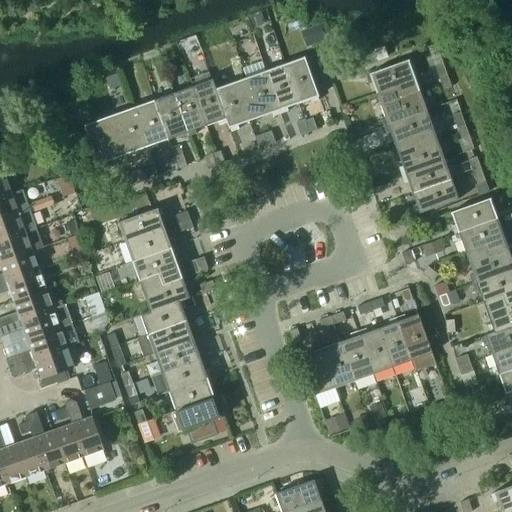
[(326,41),(320,24),(306,29),(312,46),(326,41)]
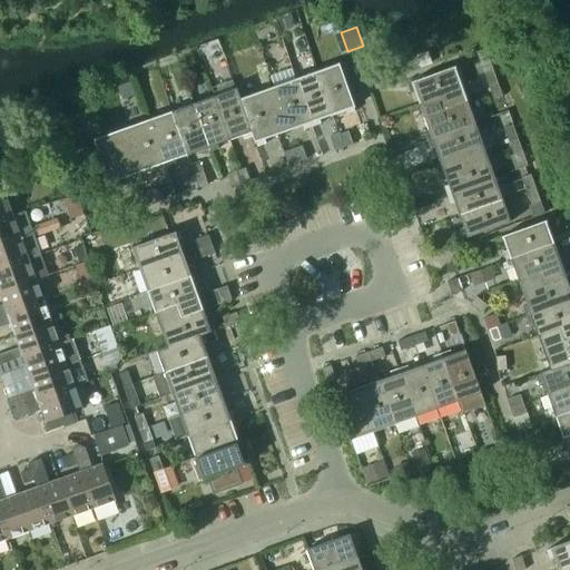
[(428,51),(416,56),(420,67),(432,64),(428,51)]
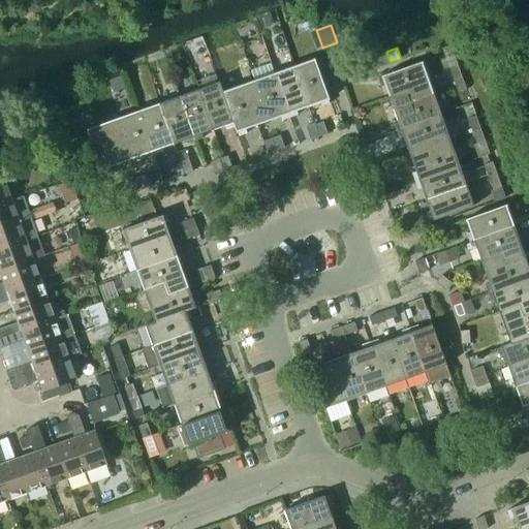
[(314,57),(293,65),(308,105),(319,101),(320,104),(328,102),(327,99),(329,98),(314,57)]
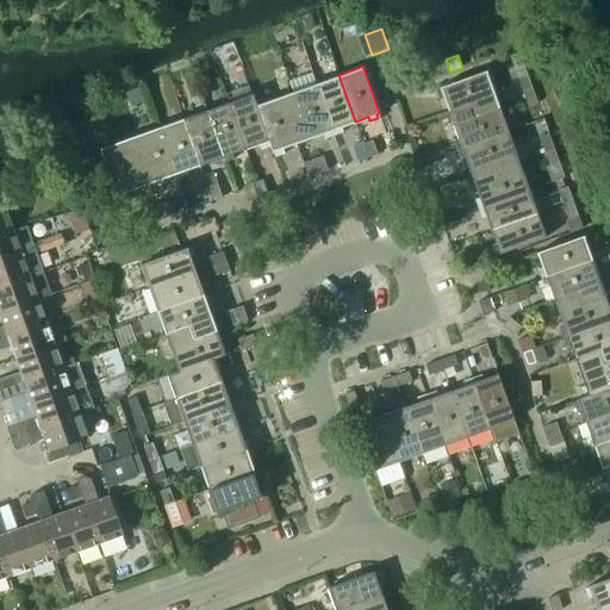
[(475,114),(499,106),(486,69),(439,86),(439,87),(435,88),(437,98),(442,97),(447,110),(471,101),(475,114)]
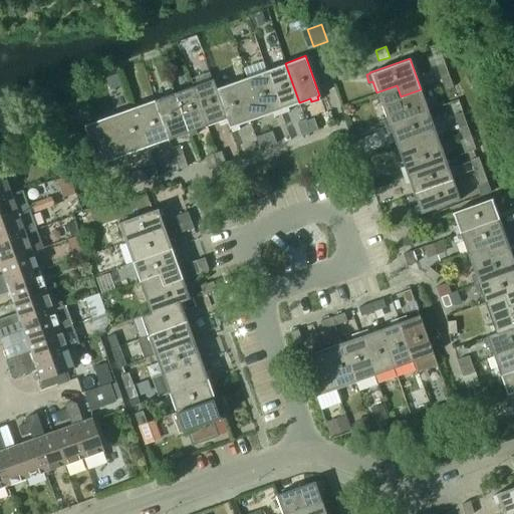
[(449,72),(444,60),(435,63),(440,75),(449,72)]
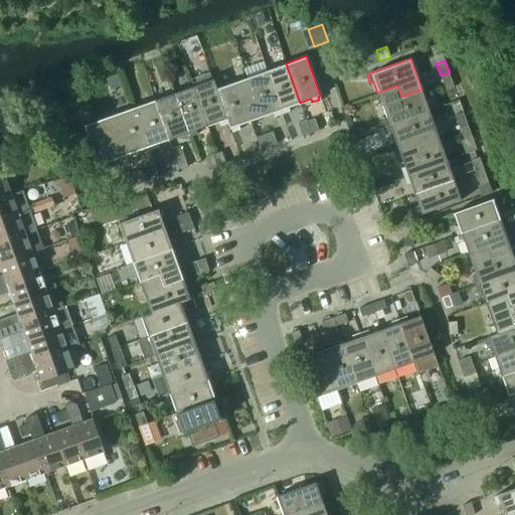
[(286,63),(267,70),(282,113),(289,110),(288,107),(300,103),(286,63)]
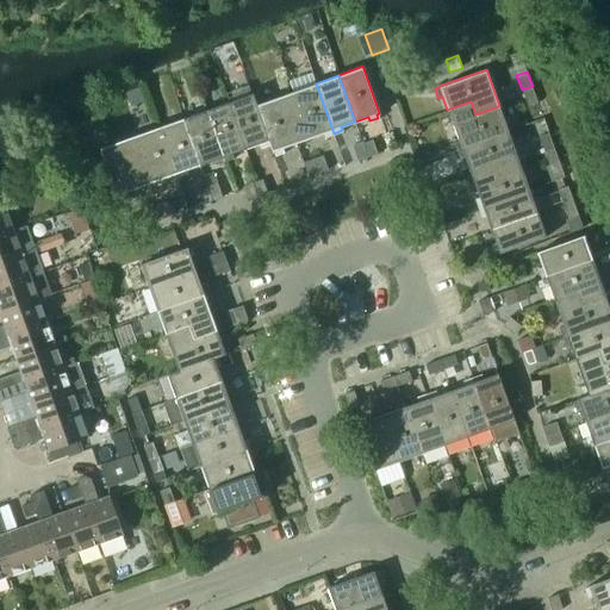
[(316,83),(292,92),(302,116),(287,120),(296,143),(323,134),(324,137),(334,134),(316,83)]
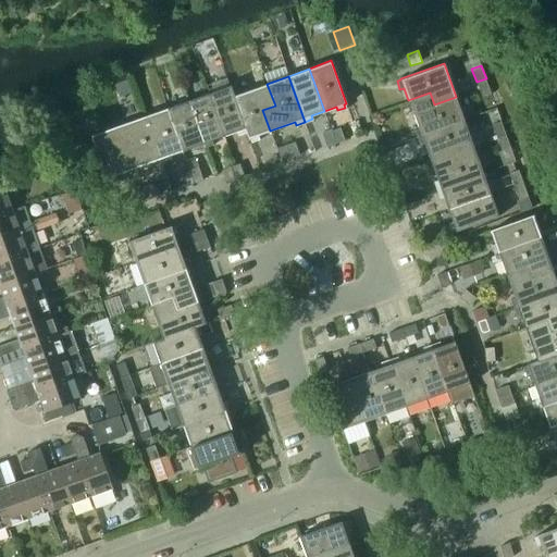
[(128,78),(114,84),(118,93),(132,88),(128,78)]
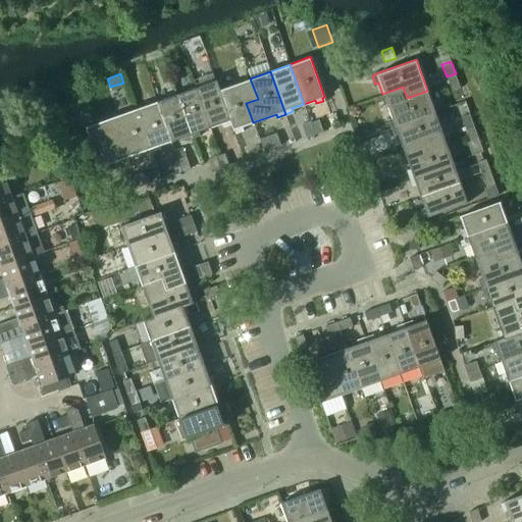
[(447,76),(451,90),(460,86),(456,73),(447,76)]
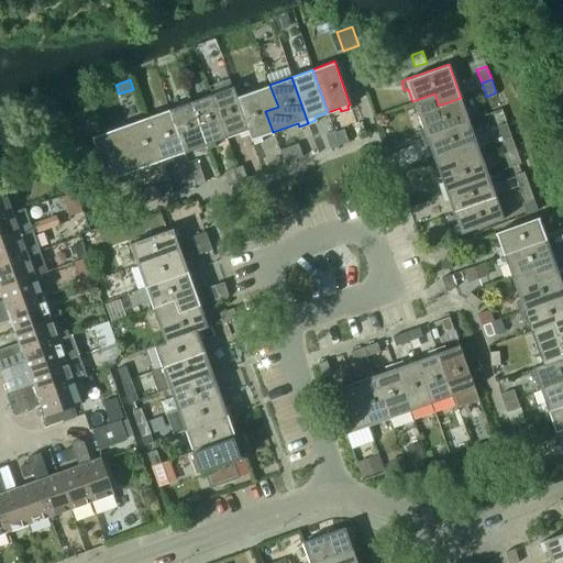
[(269,85),(235,97),(249,134),(251,141),(252,140),(253,143),(262,141),(261,138),(273,132),(265,111),(278,107),(269,85)]
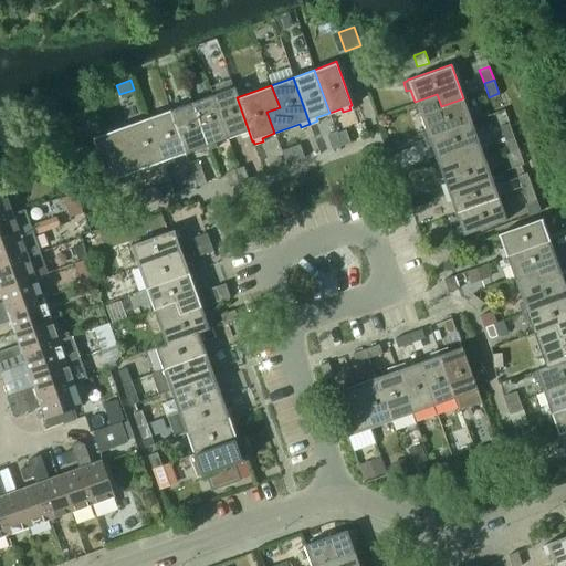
[(233,86),(211,95),(227,139),(240,135),(241,138),(250,135),(237,97),(233,86)]
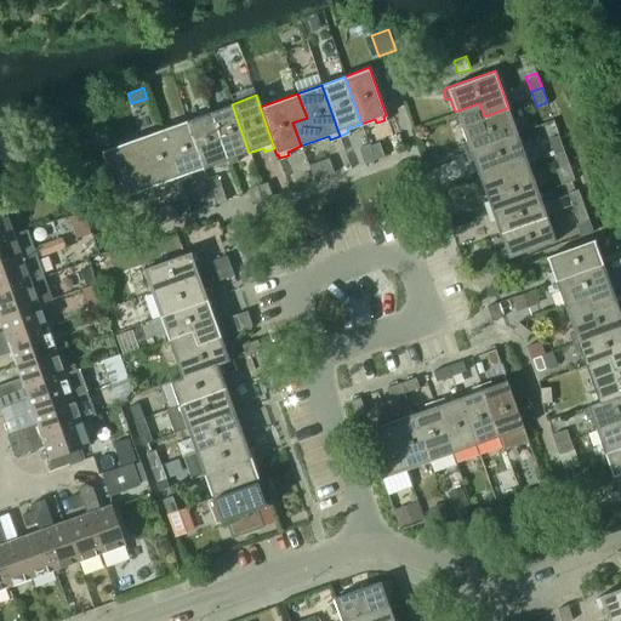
[(517,131),(508,108),(484,117),(479,103),(455,112),(465,140),(460,141),(463,151),(517,131)]
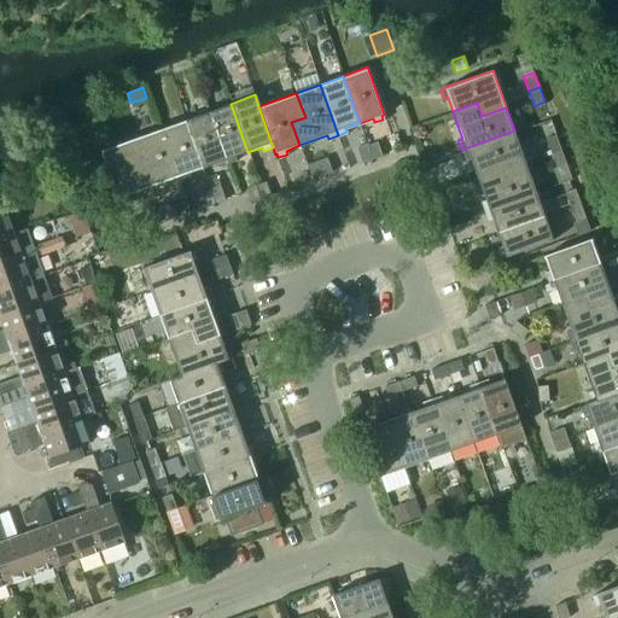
[(231,104),(208,111),(227,164),(237,161),(235,157),(248,152),(231,104)]
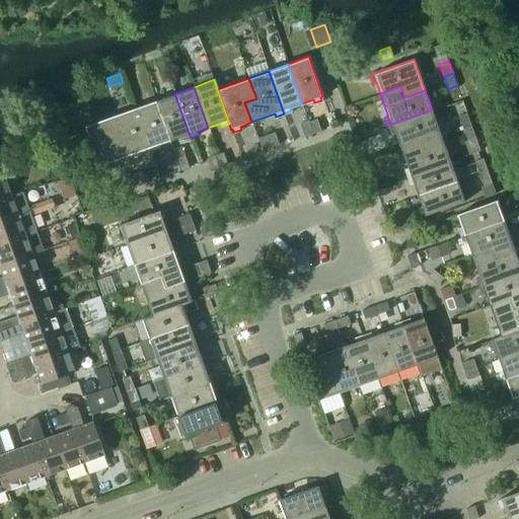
[(174,93),(155,100),(169,141),(181,137),(182,141),(191,138),(174,93)]
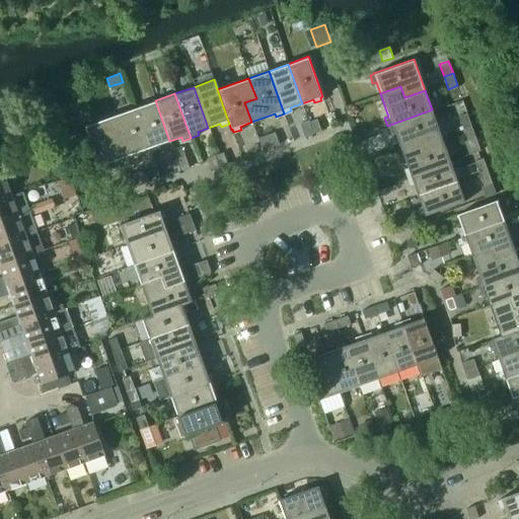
[(158,145),(169,141),(155,100),(136,107),(152,152),(159,149),(158,145)]
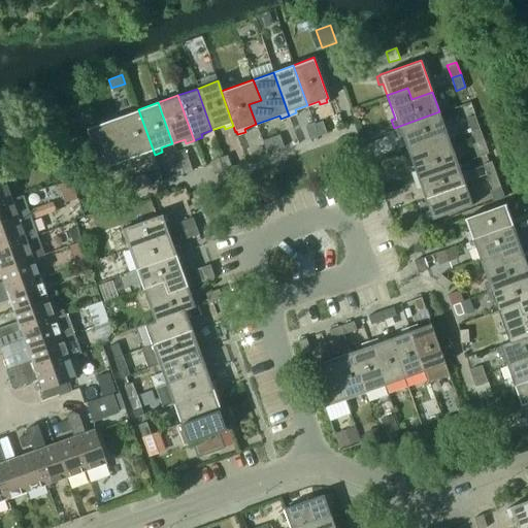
[(138,109),(118,117),(86,129),(101,169),(102,169),(103,172),(111,170),(109,167),(144,154),(146,158),(155,155),(138,109)]
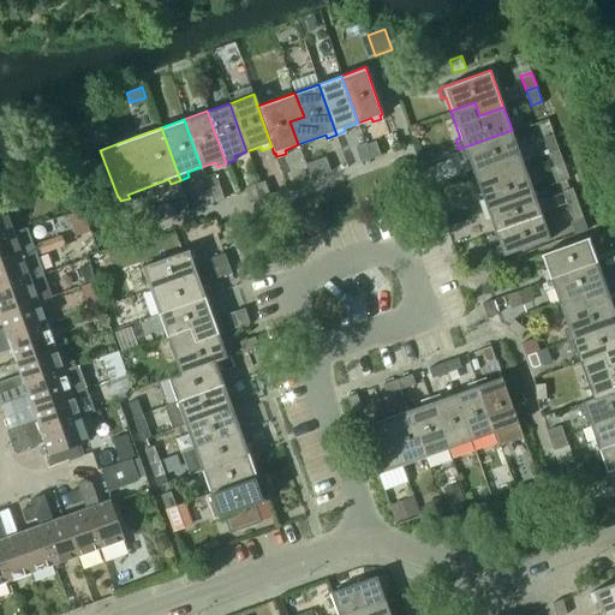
[(525,168),(512,130),(459,149),(463,159),(467,157),(472,171),(496,162),(501,177),(525,168)]
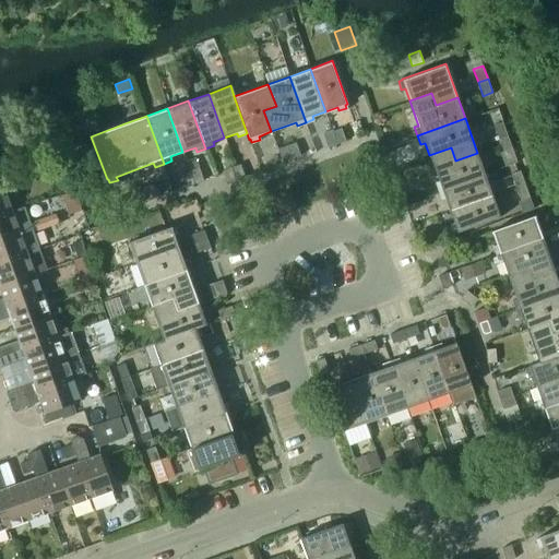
[(507,134),(502,121),(492,125),(498,138),(507,134)]
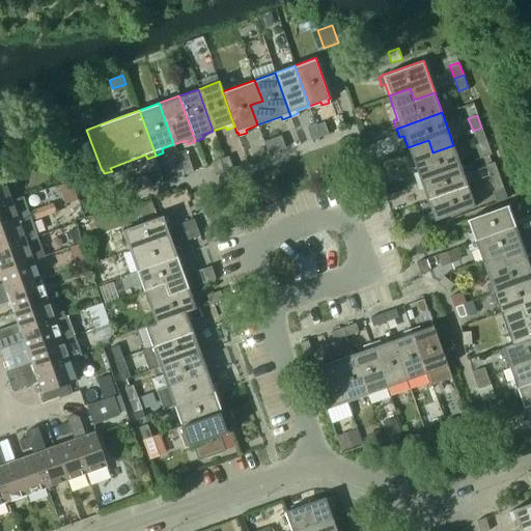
[(319,136),(328,133),(324,120),(314,123),(319,136)]
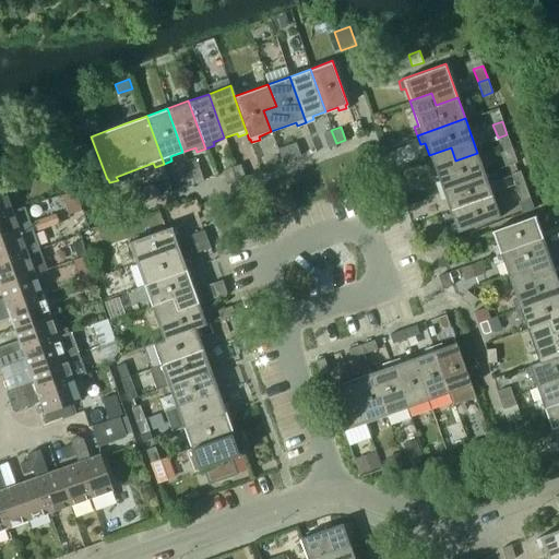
[(331,130),(322,133),(326,147),(336,143),(331,130)]
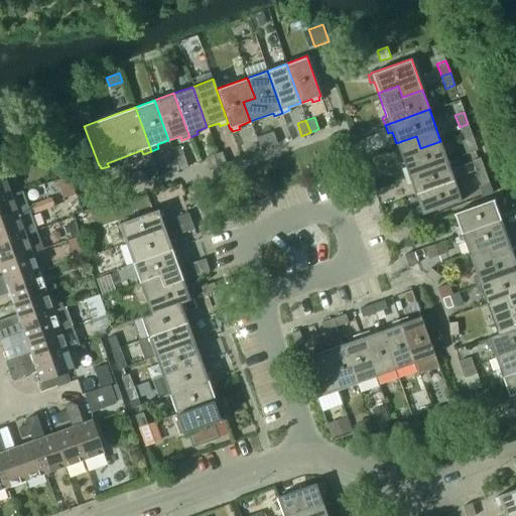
[(460,127),(464,138),(472,135),(468,124),(460,127)]
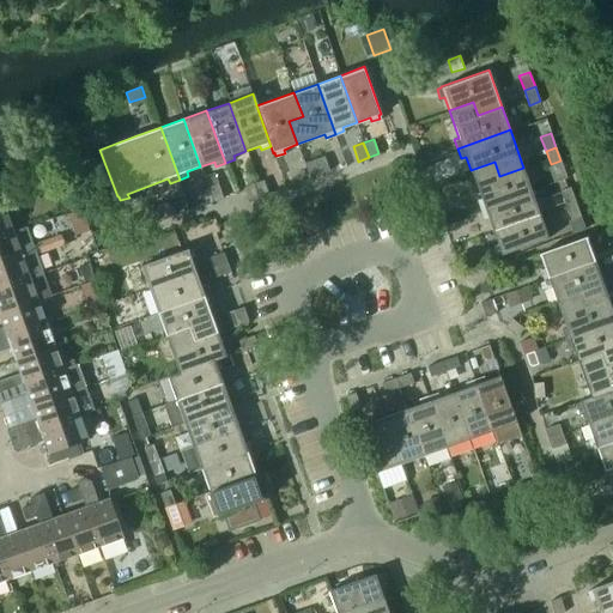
[(328,173),(328,170),(323,157),(314,161),(320,176),(328,173)]
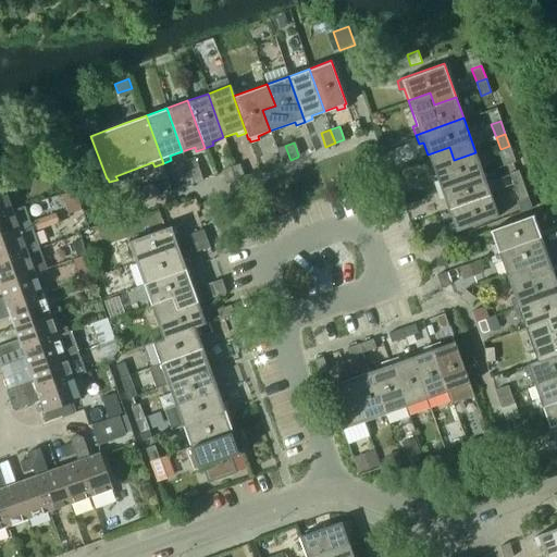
[(285,146),(276,148),(282,162),(291,160),(285,146)]
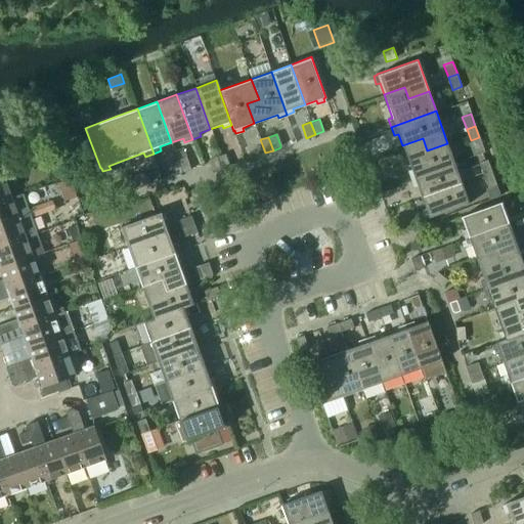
[(427,150),(423,138),(402,145),(410,169),(406,170),(409,178),(454,162),(447,143),(427,150)]
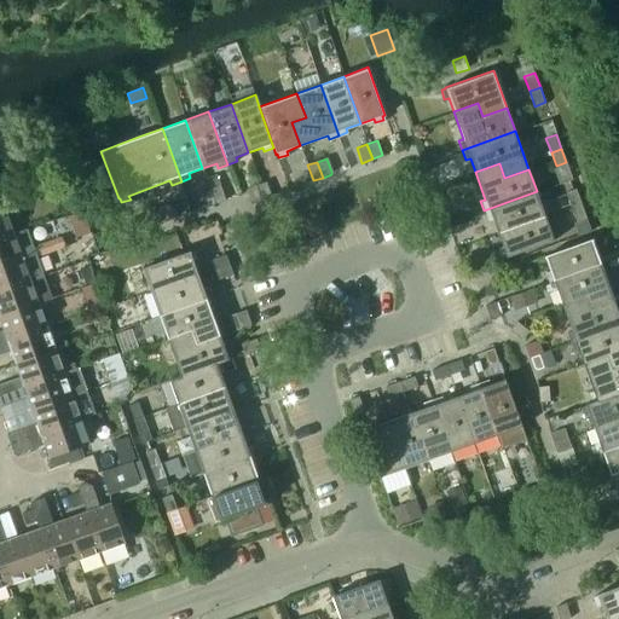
[(261,200),(272,196),(266,180),(255,184),(261,200)]
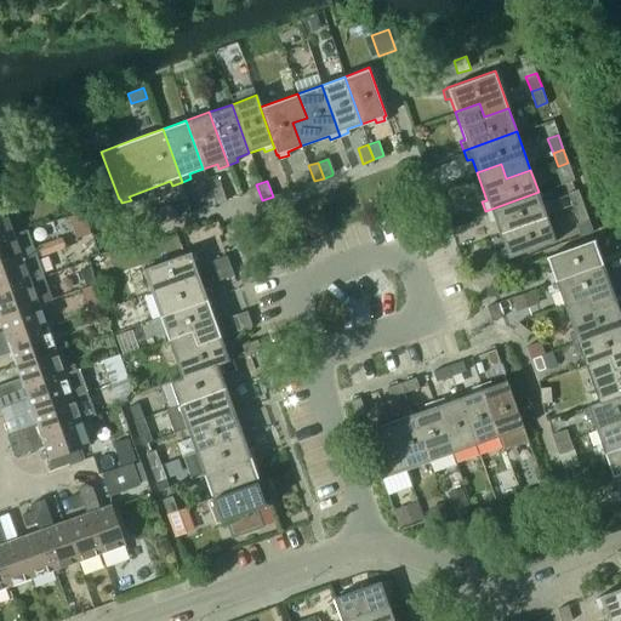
[(256,184),(245,189),(251,204),(262,200),(256,184)]
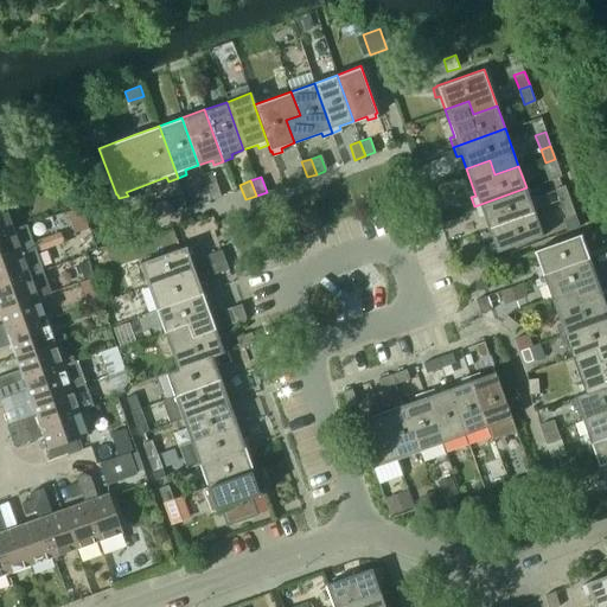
[(210,200),(221,197),(215,183),(205,186),(210,200)]
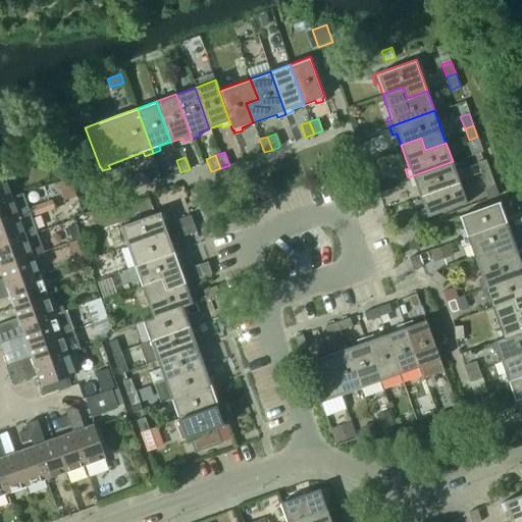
[(489,170),(484,157),(476,160),(480,173),(489,170)]
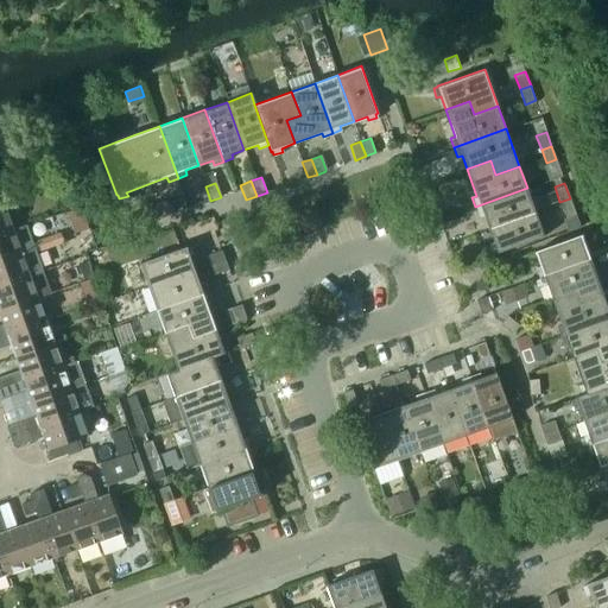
[(195,190),(201,204),(210,201),(206,187),(195,190)]
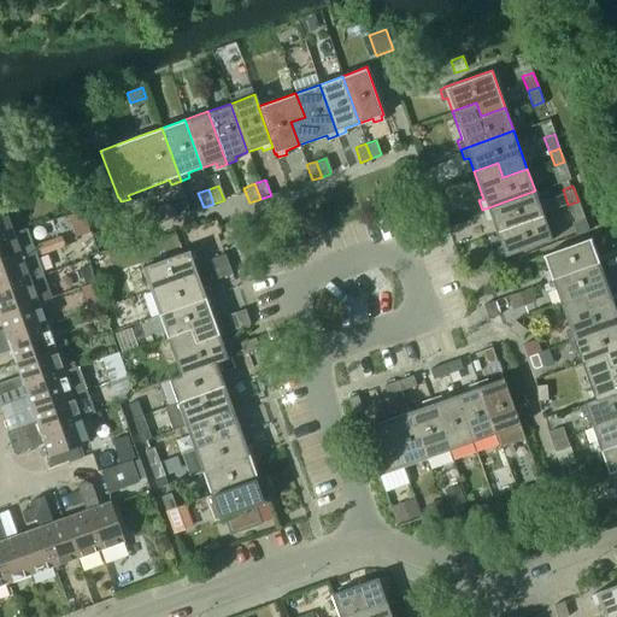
[(544,215),(535,191),(482,210),(486,219),(491,218),(495,231),(544,215)]
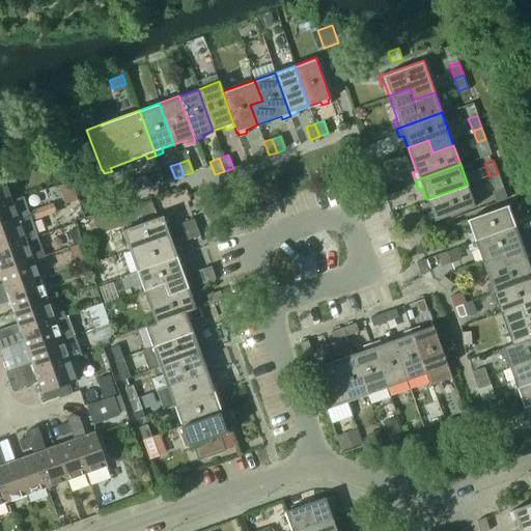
[(488,176),(494,190),(503,186),(498,173),(488,176)]
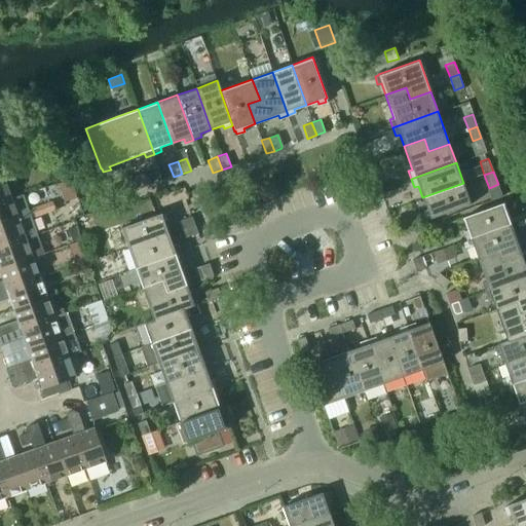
[(136,176),(141,189),(148,186),(144,173),(136,176)]
